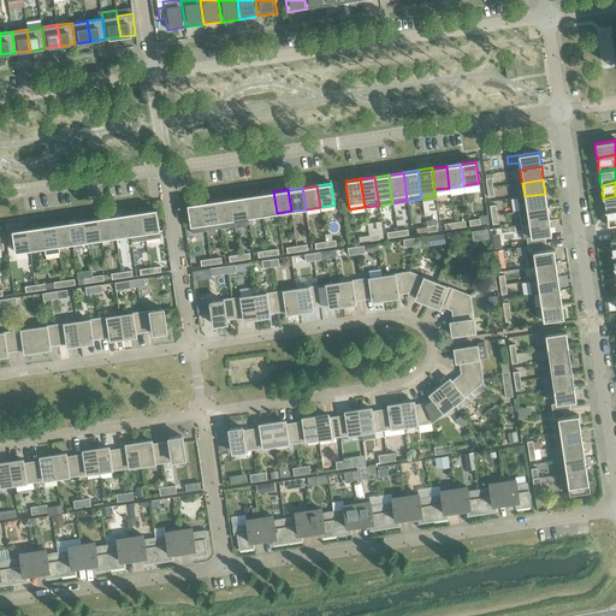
[(273,191),(259,194),(262,215),(277,213),(273,191)]
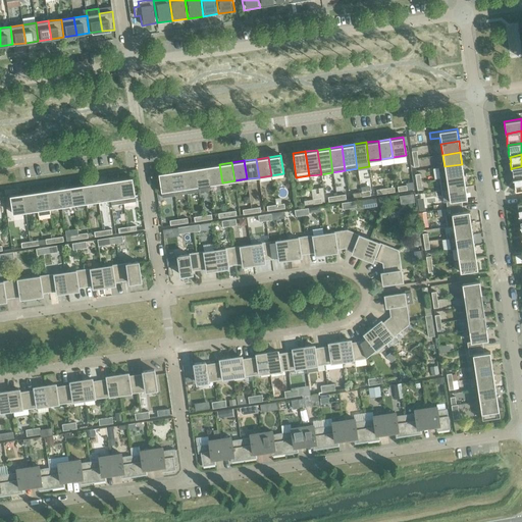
[(219,164),(207,166),(210,185),(222,183),(219,164)]
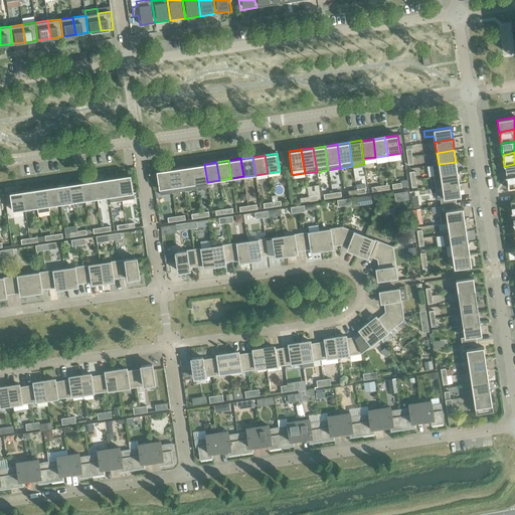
[(433,165),(434,176),(458,173),(456,162),(439,164),(433,165)]
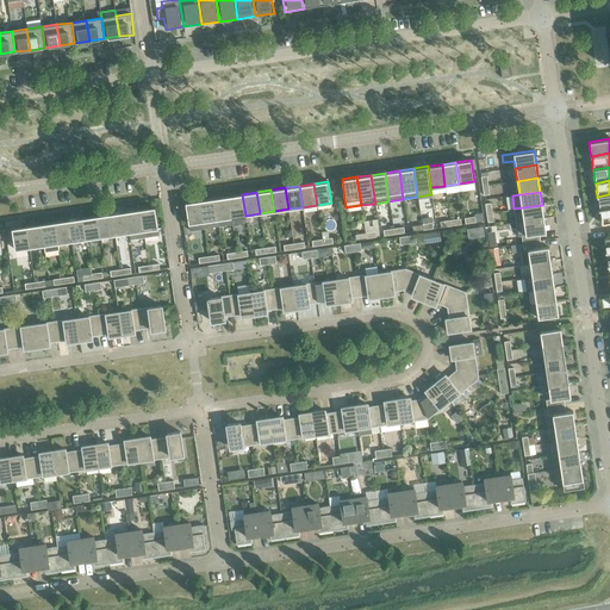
[(242,194),(228,195),(231,217),(246,216),(242,194)]
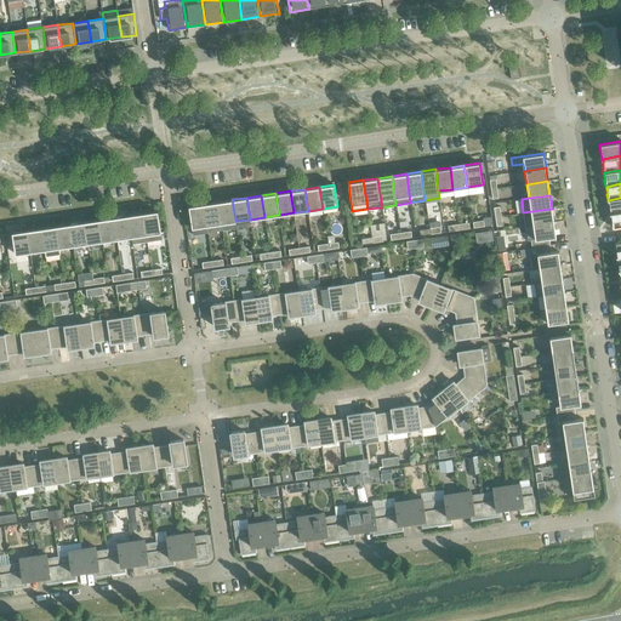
[(609,215),(610,215),(610,214),(620,211),(620,198),(609,200),(610,208),(609,208),(609,214),(609,215)]
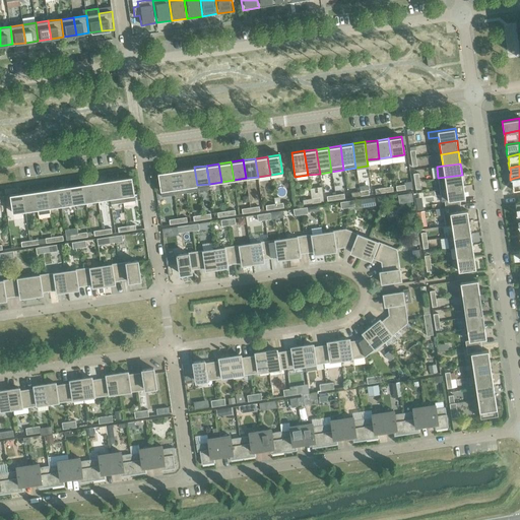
[(194,167),(183,169),(186,193),(198,191),(197,185),(194,167)]
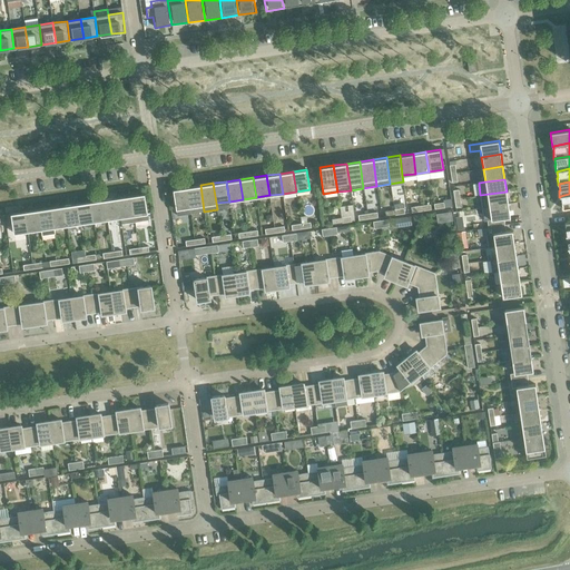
[(200,185),(187,187),(190,214),(204,212),(200,185)]
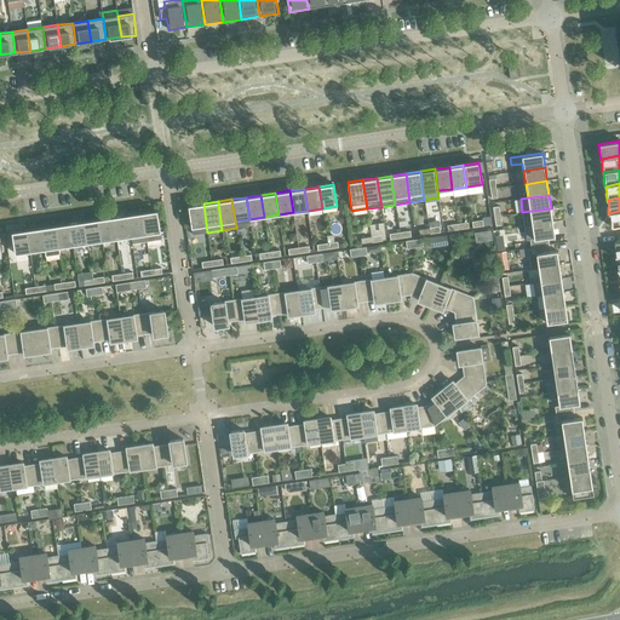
[(207,233),(204,204),(188,206),(193,235),(207,233)]
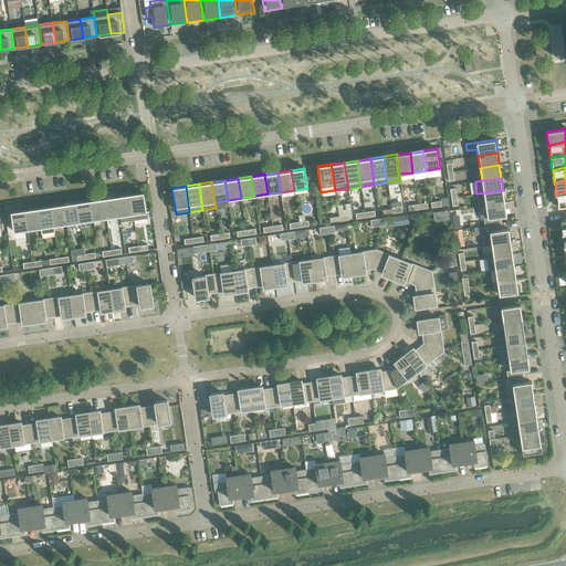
[(477,194),(479,207),(504,202),(503,190),(477,194)]
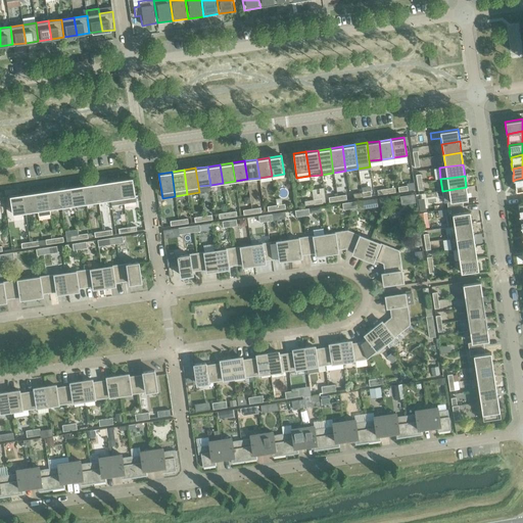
[(133,178),(120,180),(124,203),(136,202),(133,178)]
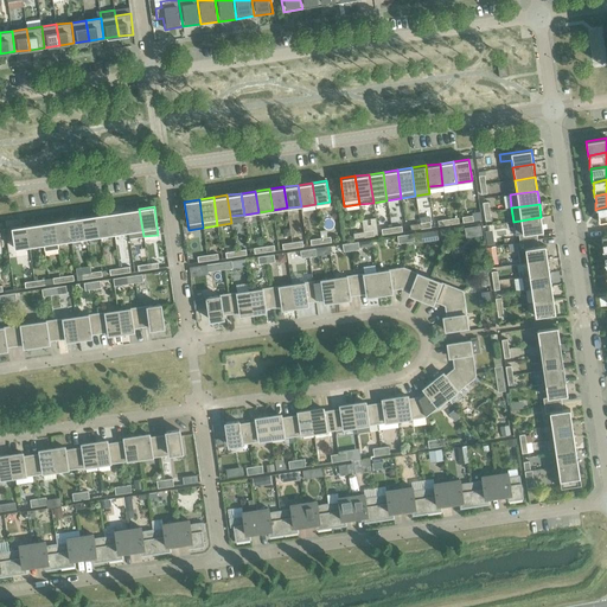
[(606,222),(606,206),(596,209),(596,210),(599,223),(606,222)]
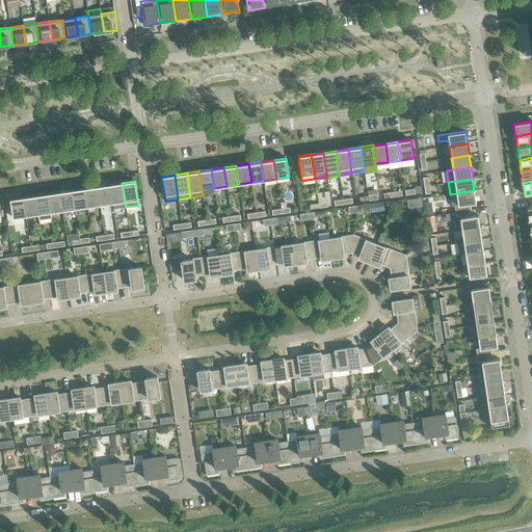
[(122,183),(109,184),(112,203),(113,209),(126,207),(122,183)]
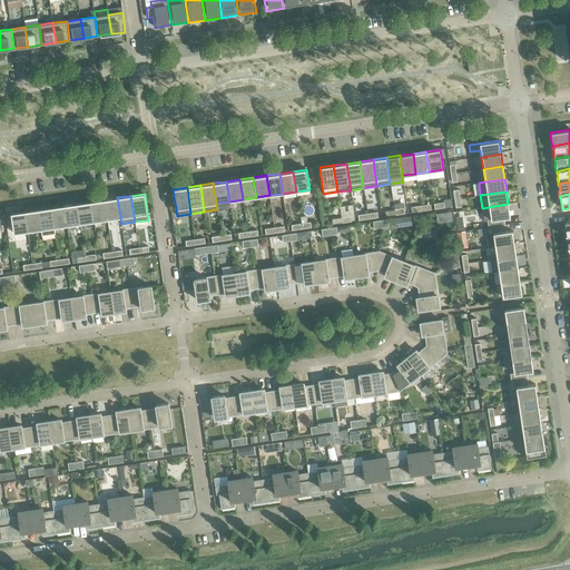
[(117,197),(104,199),(107,219),(120,217),(117,197)]
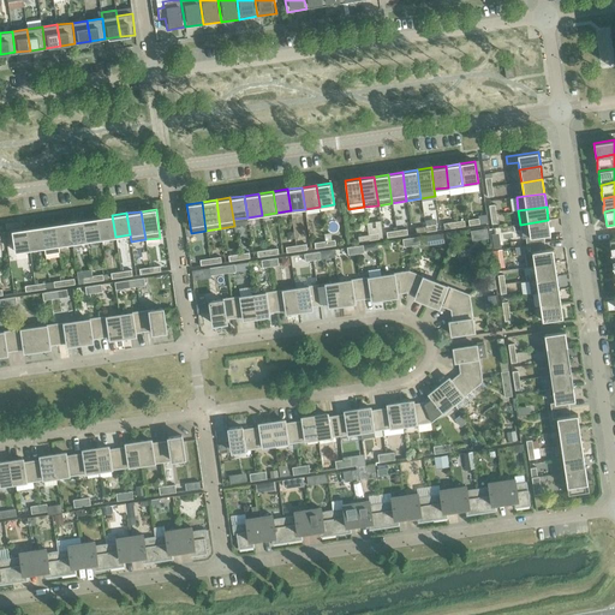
[(112,215),(97,218),(101,239),(115,237),(112,215)]
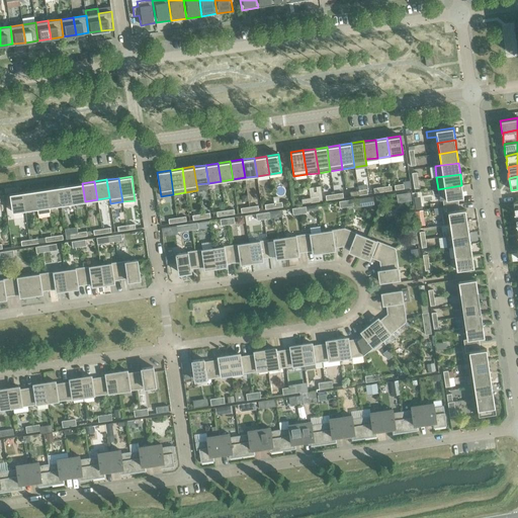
[(82,183),(71,185),(73,203),(85,201),(82,183)]
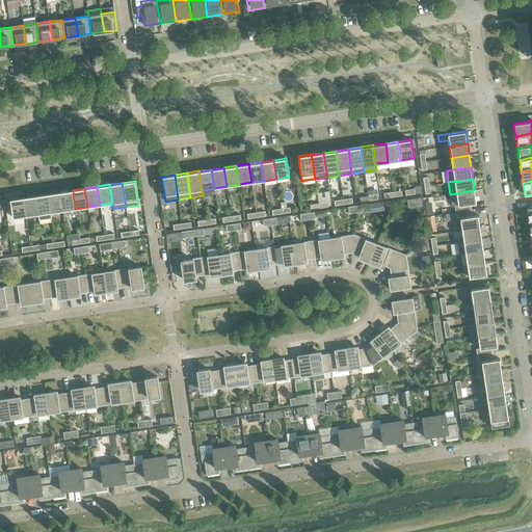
[(73,190),(60,191),(62,210),(75,209),(73,190)]
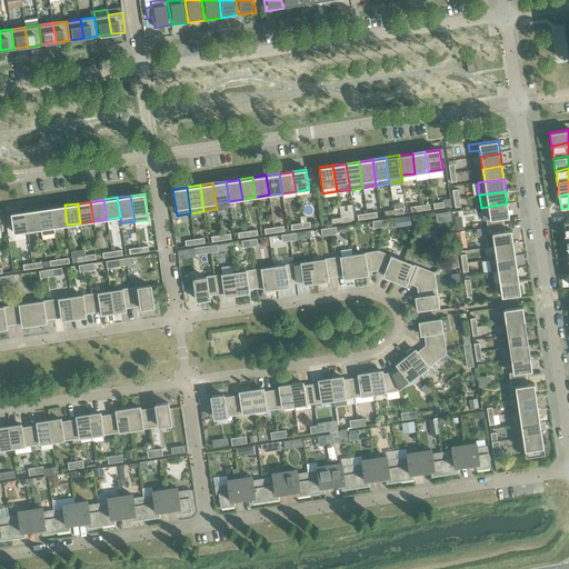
[(481,208),(485,227),(503,225),(502,218),(509,217),(507,203),(481,208)]
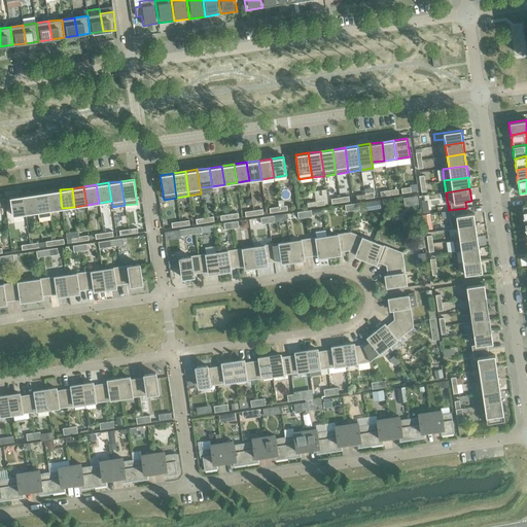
[(60,189),(47,191),(50,210),(62,208),(60,189)]
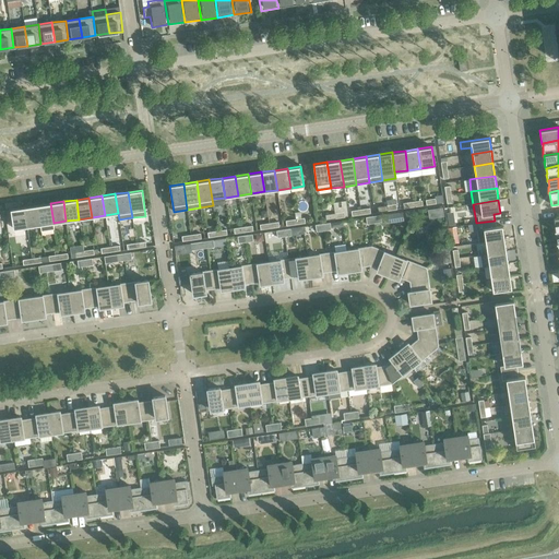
[(37,205),(40,225),(42,232),(54,229),(54,223),(50,203),(37,205)]
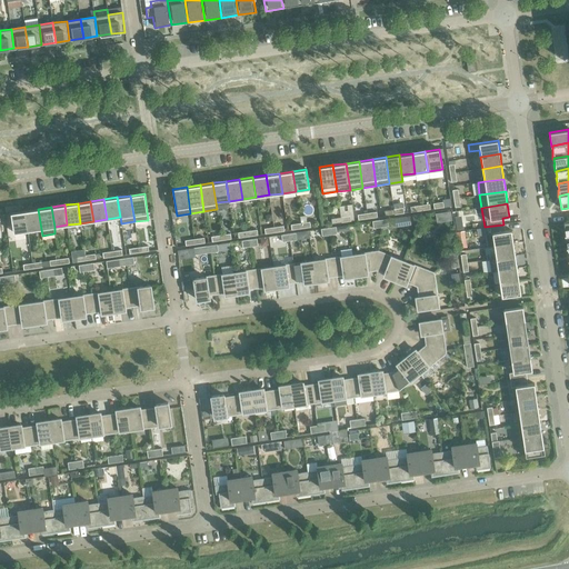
[(28,231),(41,229),(38,209),(25,211),(28,231)]
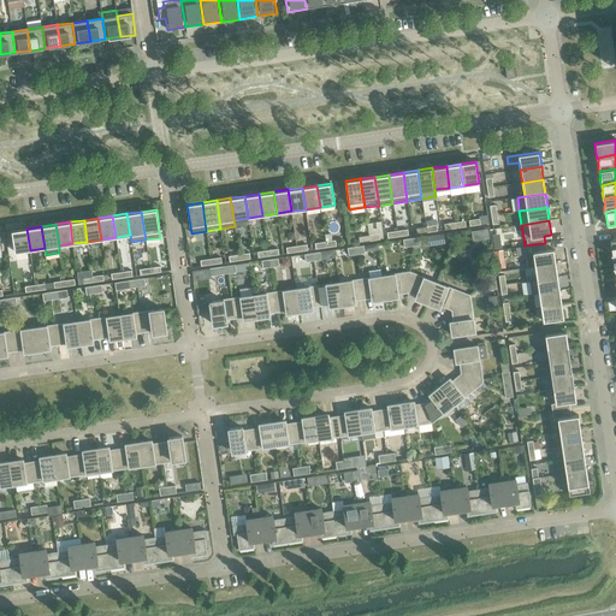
[(15,253),(30,250),(27,229),(12,231),(15,253)]
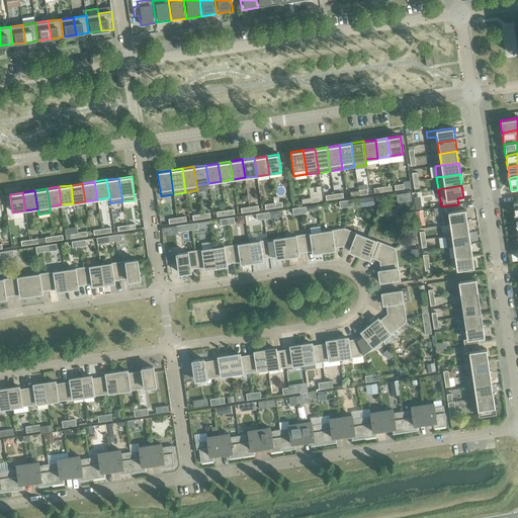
[(410,192),(397,194),(398,202),(411,200),(410,192)]
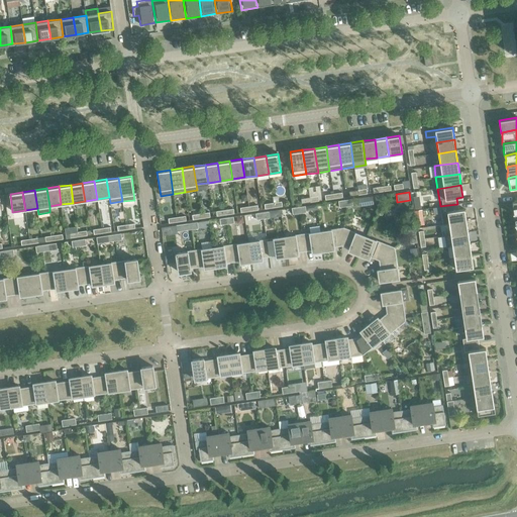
[(372,196),(365,197),(366,205),(374,204),(372,196)]
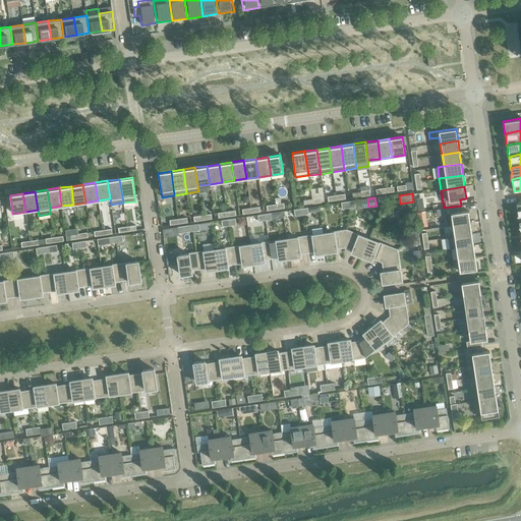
[(446,226),(452,225),(470,223),(468,211),(462,212),(461,206),(444,208),(446,226)]
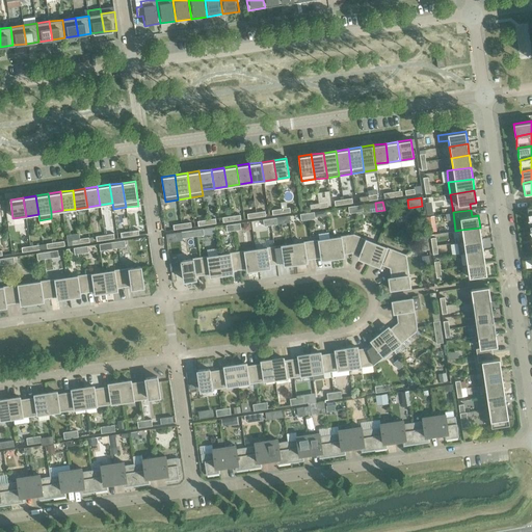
[(461,230),(463,242),(481,239),(480,228),(461,230)]
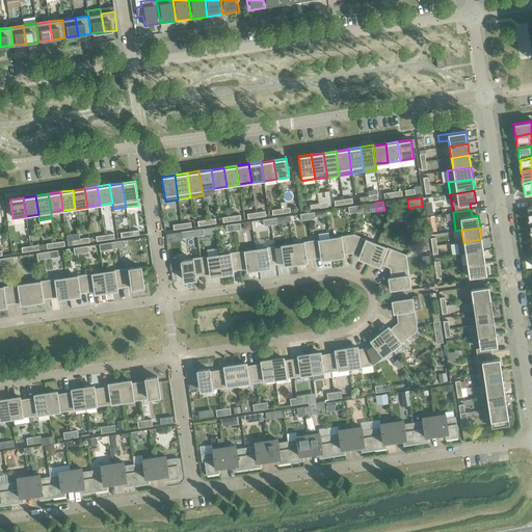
[(196,236),(195,230),(181,232),(182,238),(196,236)]
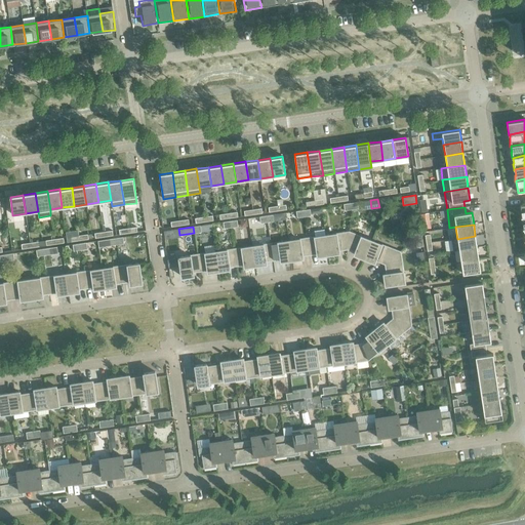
[(171,230),(163,231),(164,240),(172,239),(171,230)]
